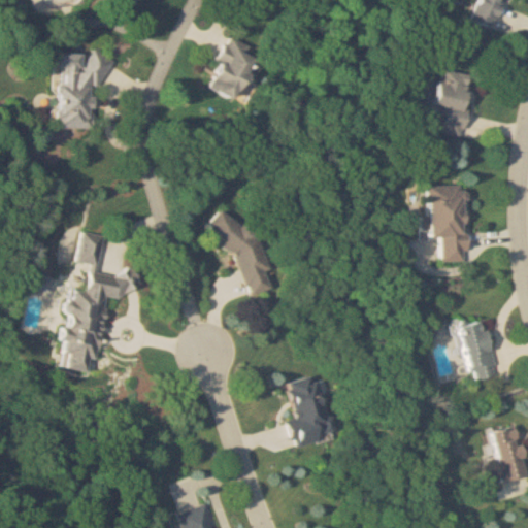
[(481,0),(474,22),(499,30),(508,0),(481,0)]
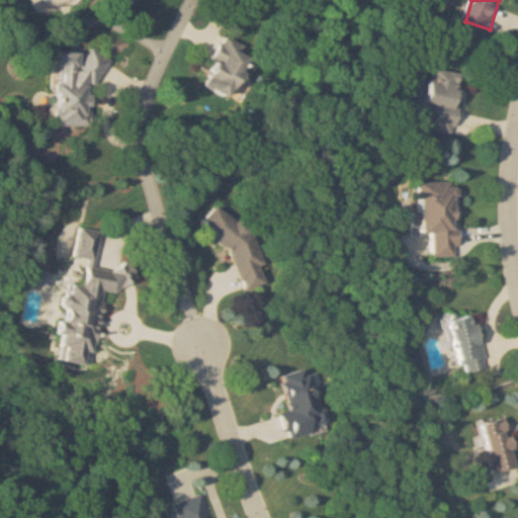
[(252,58),(242,53),(245,46),(227,36),(203,86),(233,100),(252,58)]
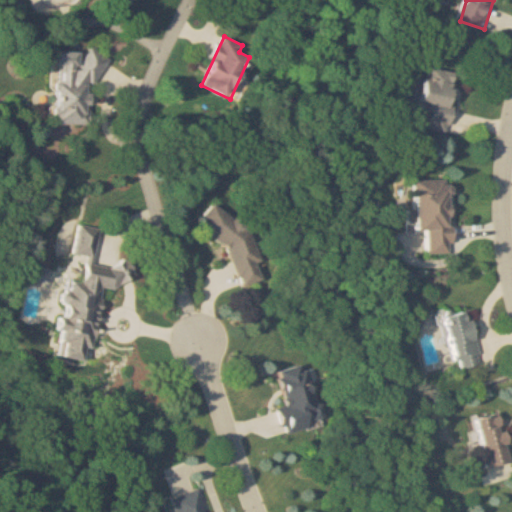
[(55,53),(57,119),(98,117),(96,52),(55,53)]
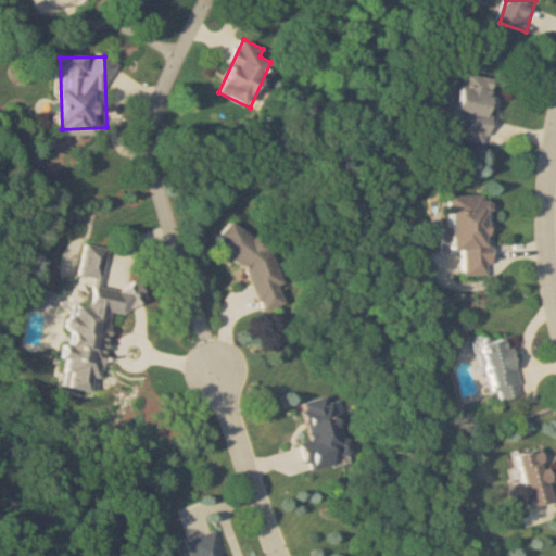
[(487,144),(500,80),(468,74),(458,121),(470,123),(467,140),(487,144)]
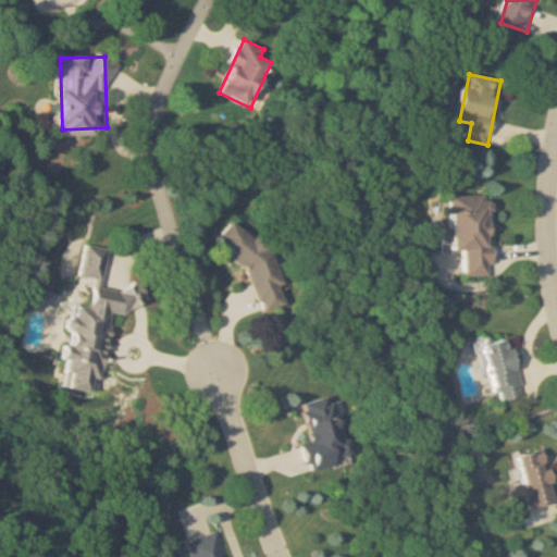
[(452,229),(444,229),(444,251),(466,251),(466,276),(492,276),(493,196),(453,196),(452,229)]
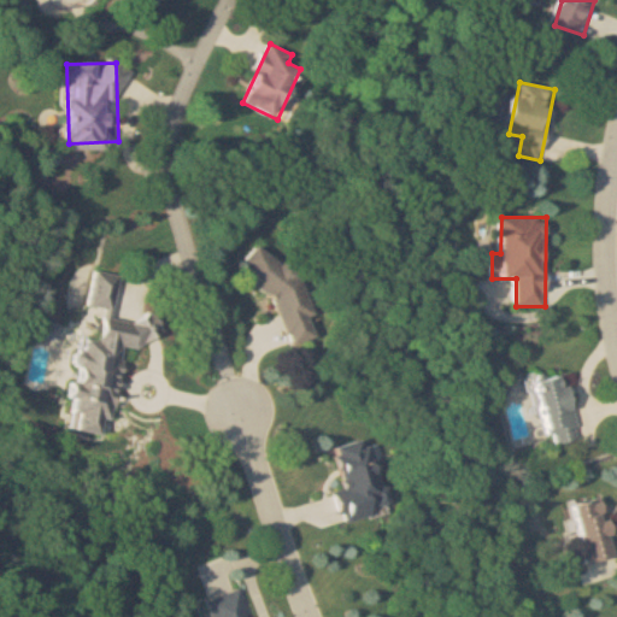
[(292,345),(316,336),(310,318),(313,313),(298,271),(286,262),(282,263),(258,245),(240,269),(242,275),(276,300),(292,345)]
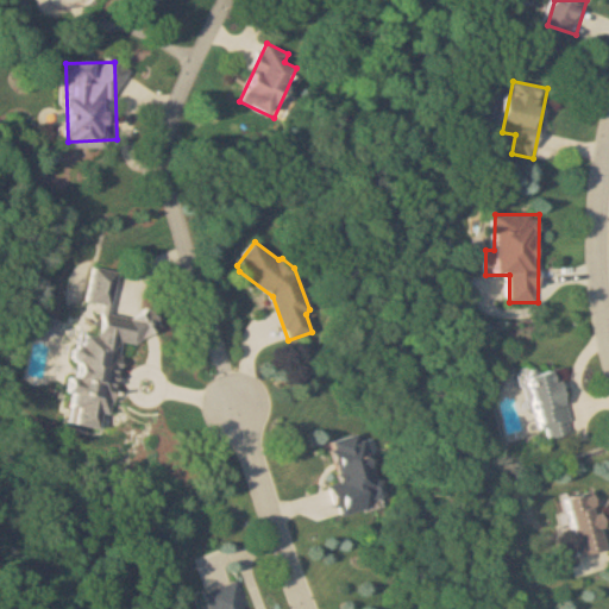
[(121,343),(143,345),(145,331),(157,333),(158,319),(114,312),(120,271),(94,268),(89,305),(105,306),(101,337),(82,334),(69,425),(102,429),(105,415),(112,416),(121,343)]
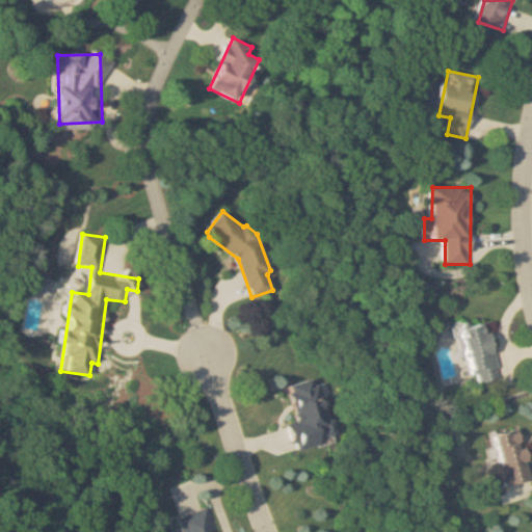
[(477,386),(501,378),(484,321),(460,328),(477,386)]
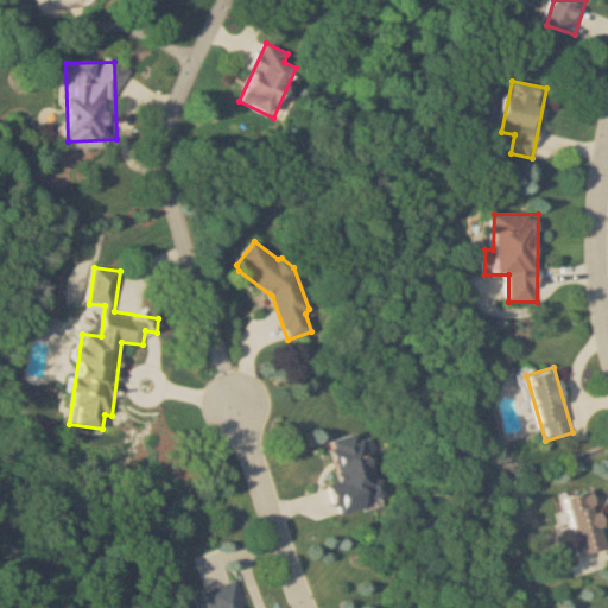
[(343,512),(380,504),(365,432),(328,441),(343,512)]
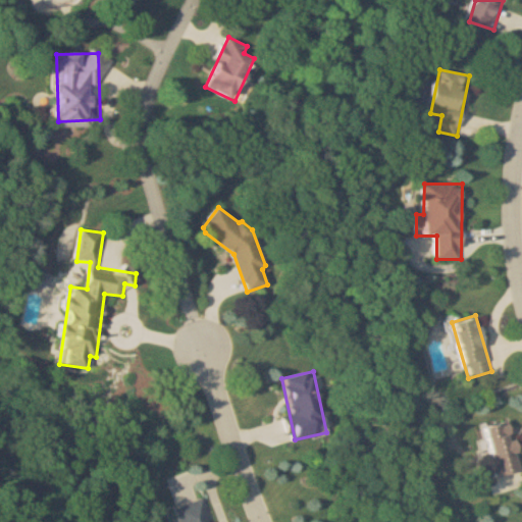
[(521,471),(521,468),(513,421),(484,426),(494,477),(521,471)]
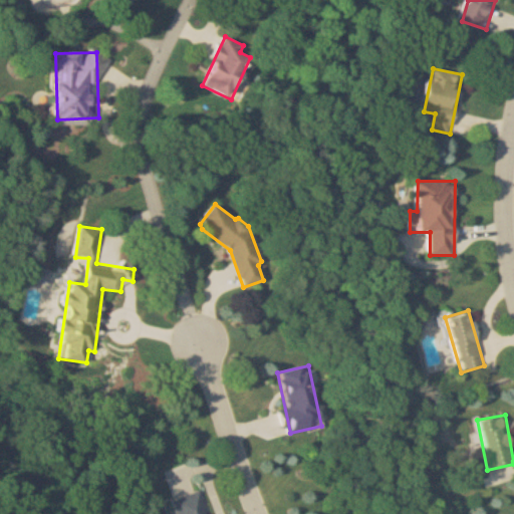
[(175,513),(210,513),(203,491),(172,501),(175,513)]
